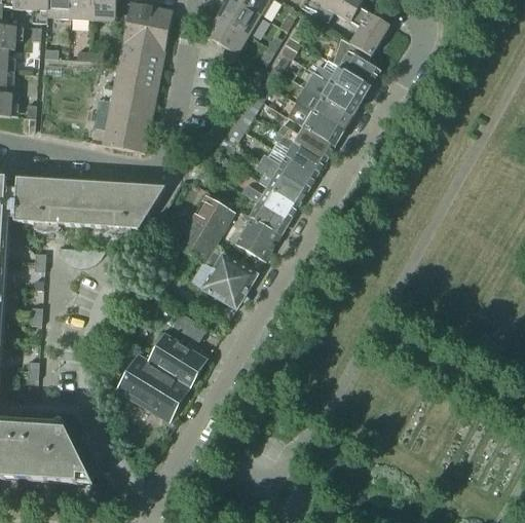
[(0,26),(15,28),(15,27),(1,26),(2,8),(19,9),(20,0),(0,0),(0,26)]
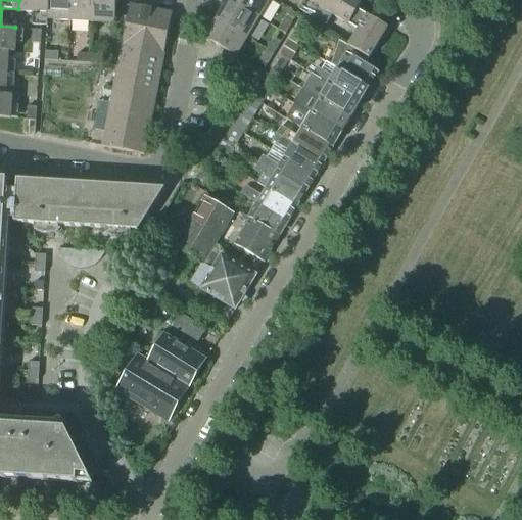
[(19,0),(18,9),(33,10),(32,22),(46,24),(47,17),(69,18),(70,0),(19,0)]
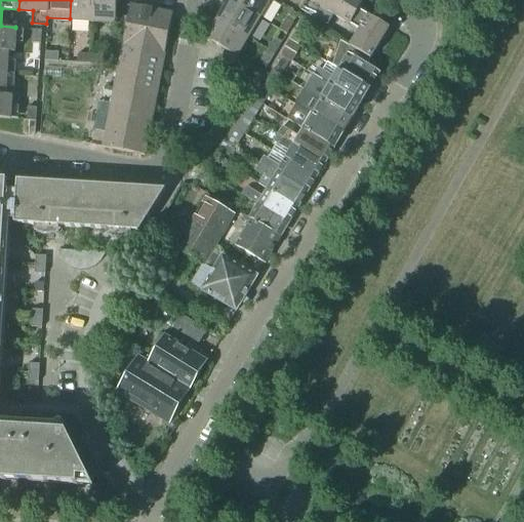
[(71,0),(70,18),(92,21),(93,0),(71,0)]
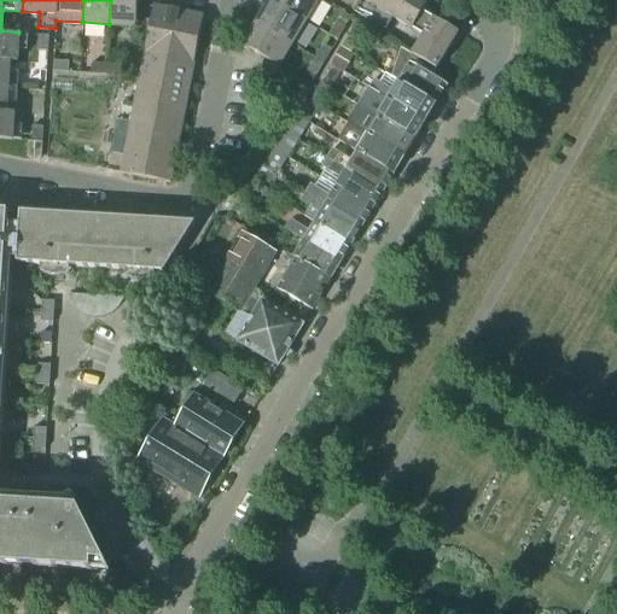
[(110,0),(109,24),(135,25),(137,0),(110,0)]
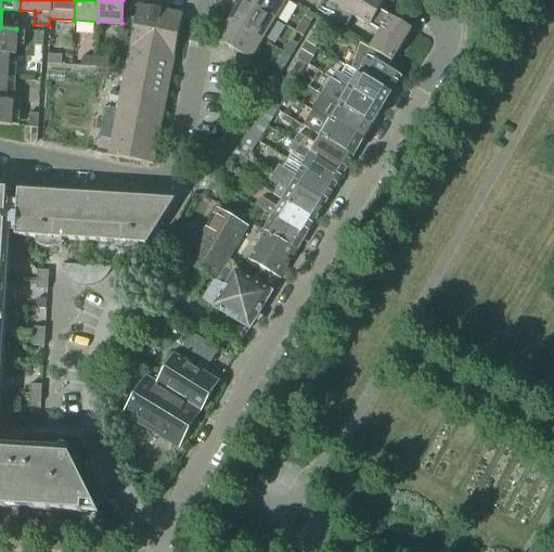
[(262,38),(274,17),(245,0),(241,0),(230,17),(262,38)]
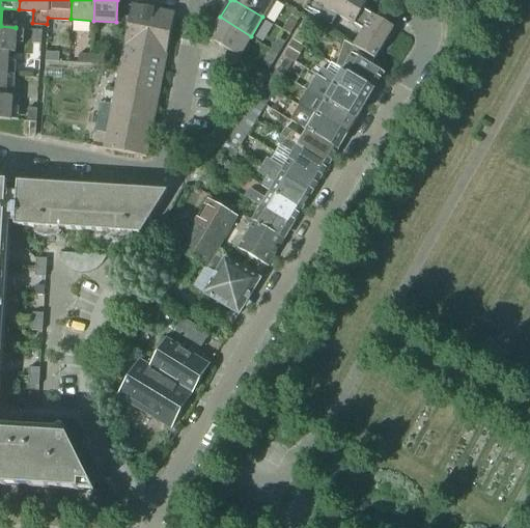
[(234,0),(262,17),(272,0),(234,0)]
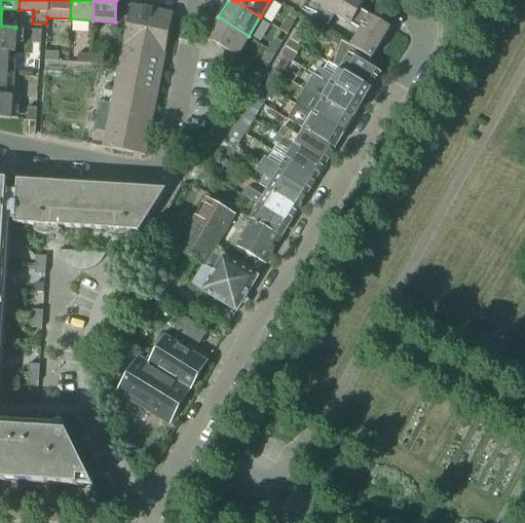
[(334,13),(348,23),(358,7),(360,8),(363,3),(358,0),(306,0),(301,8),(309,12),(327,24),(334,13)]
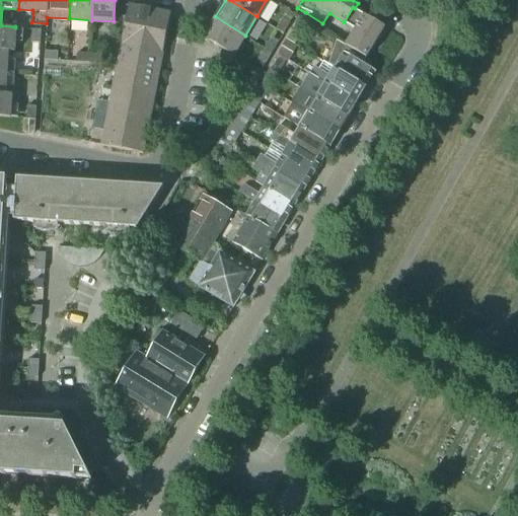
[(129,3),(113,85),(103,84),(102,92),(111,93),(101,143),(143,151),(170,11),(150,7),(148,8),(147,11),(140,10),(141,5),(129,3)]
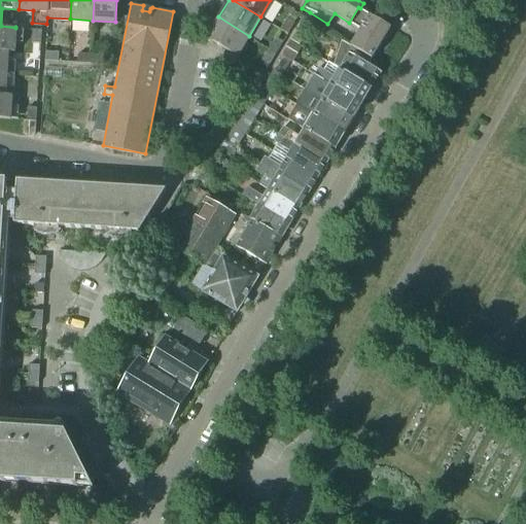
[(358,7),(349,23),(360,29),(351,45),(372,58),(390,26),(360,8),(358,7)]
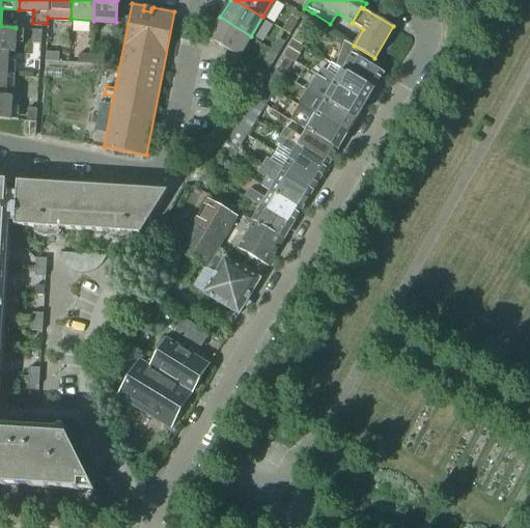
[(239,55),(251,36),(220,17),(207,36),(239,55)]
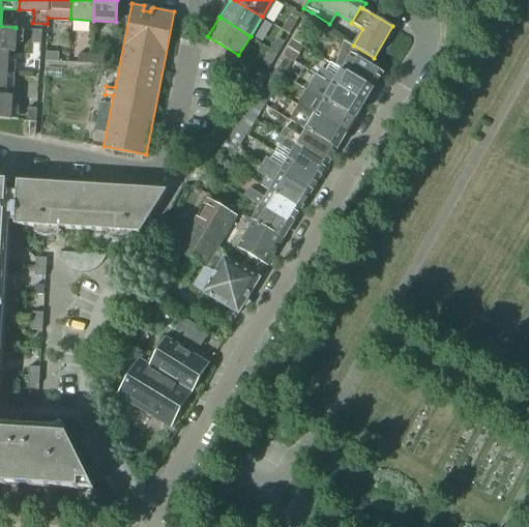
[(281,28),(289,32),(295,21),(288,17),(281,28)]
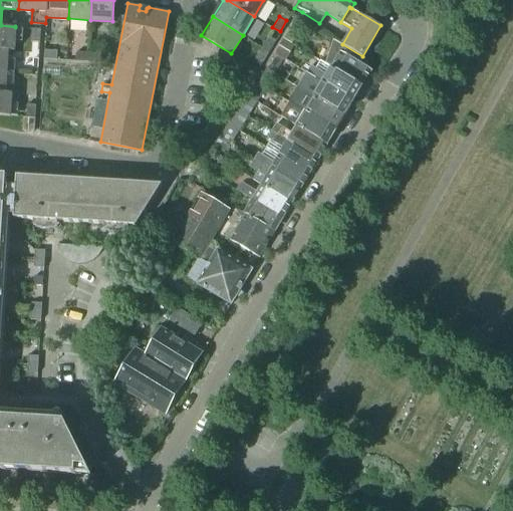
[(292,21),(282,37),(290,42),(300,26),(292,21)]
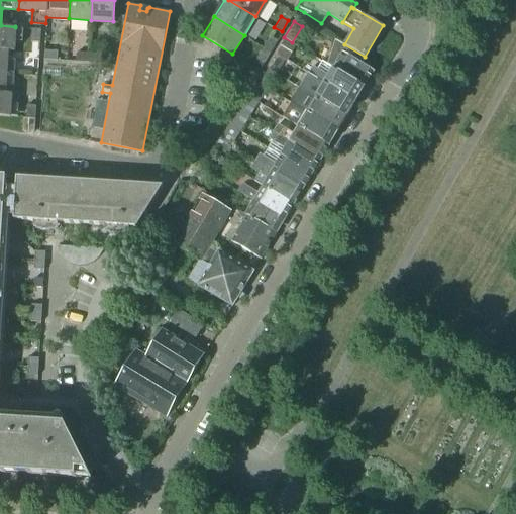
[(0,46),(14,48),(15,27),(0,25),(0,46)]
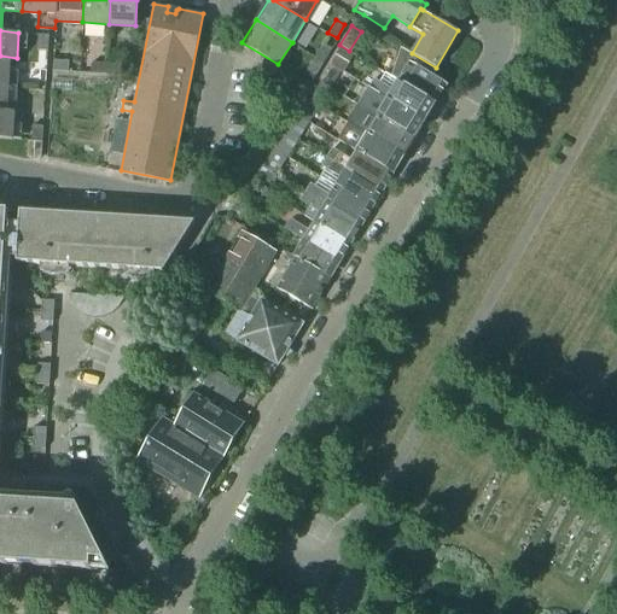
[(36,48),(47,48),(48,34),(38,33),(36,48)]
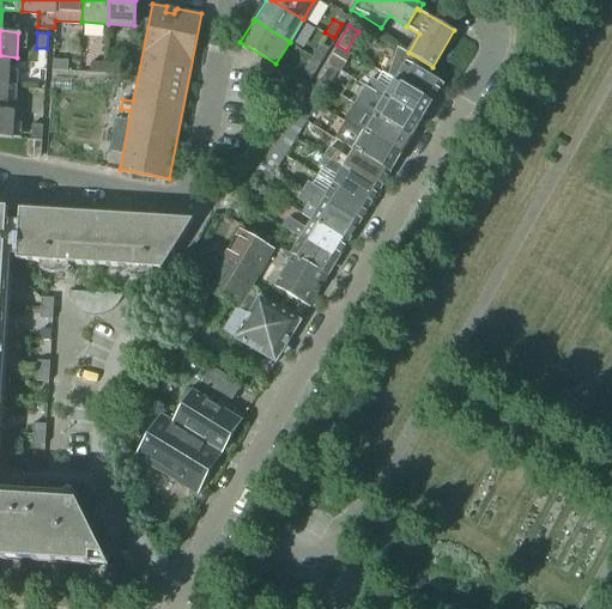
[(311,54),(321,60),(328,47),(320,41),(311,54)]
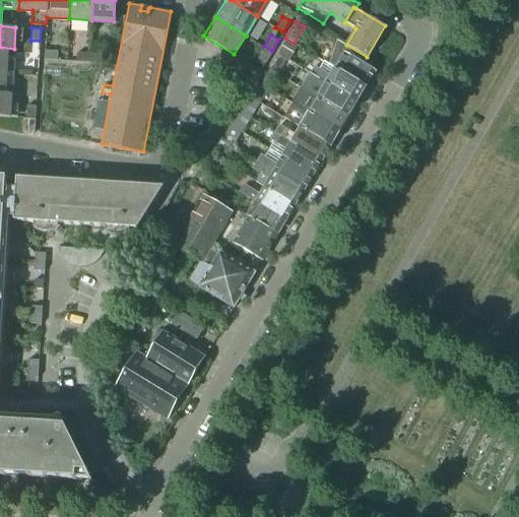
[(277,53),(278,53),(285,57),(288,59),(298,45),(294,43),(285,38),(277,53)]
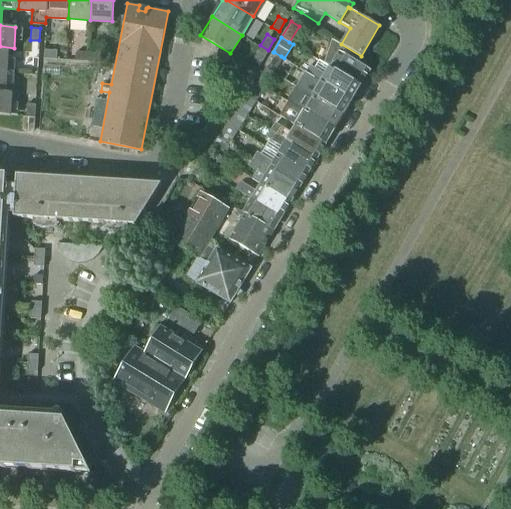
[(331,38),(323,62),(329,66),(360,84),(369,68),(357,61),(361,56),(341,44),(331,38)]
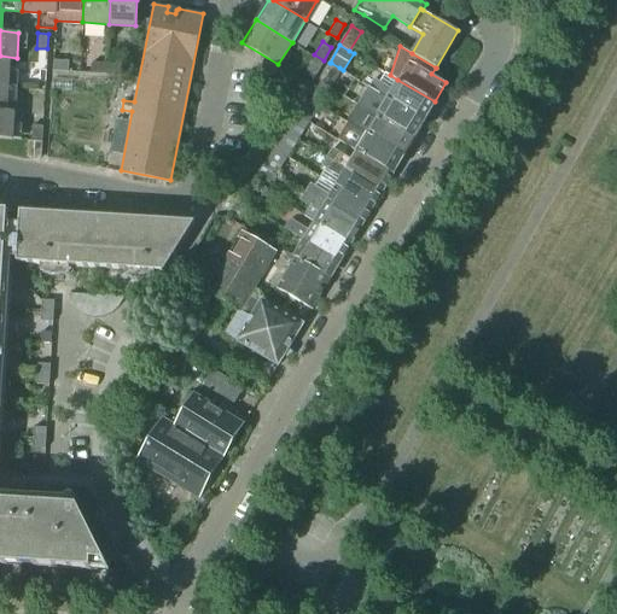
[(324,60),(314,54),(307,68),(301,77),(309,83),(324,60)]
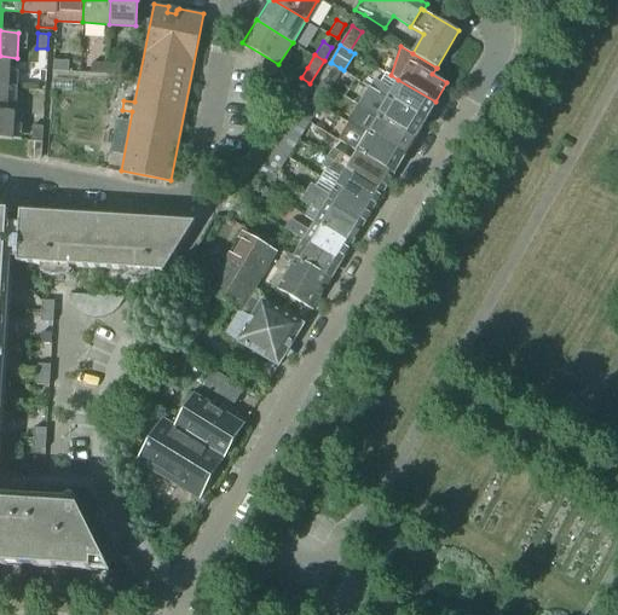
[(0,83),(9,85),(10,59),(17,59),(17,58),(0,56),(0,83)]
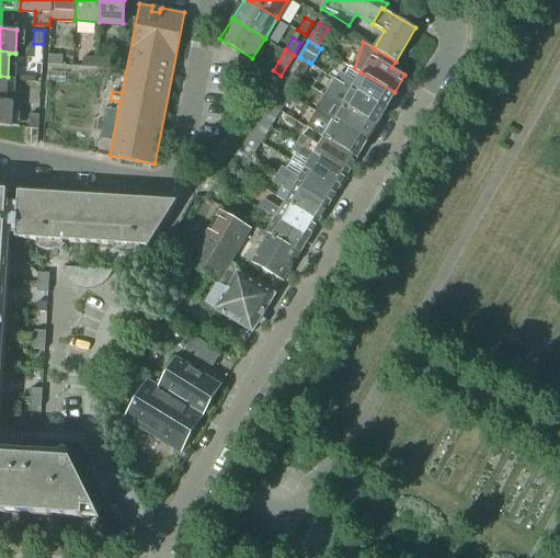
[(48,53),(47,63),(61,64),(63,54),(48,53)]
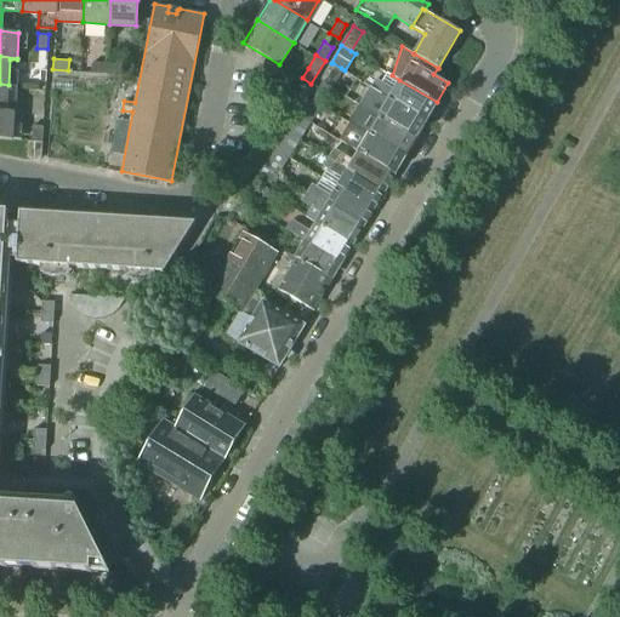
[(90,72),(106,73),(107,62),(91,61),(90,72)]
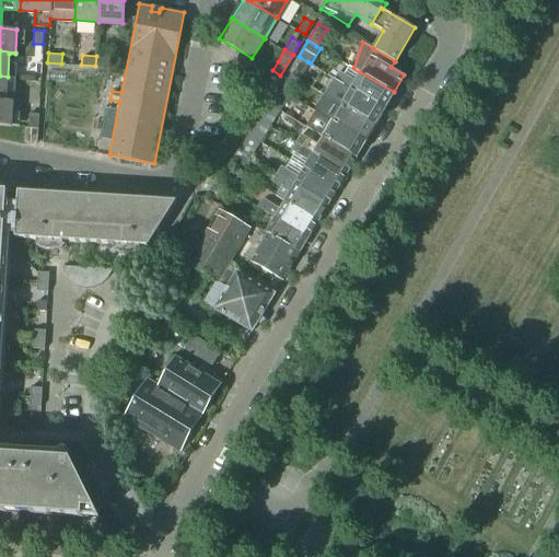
[(96,56),(95,66),(109,67),(111,57),(96,56)]
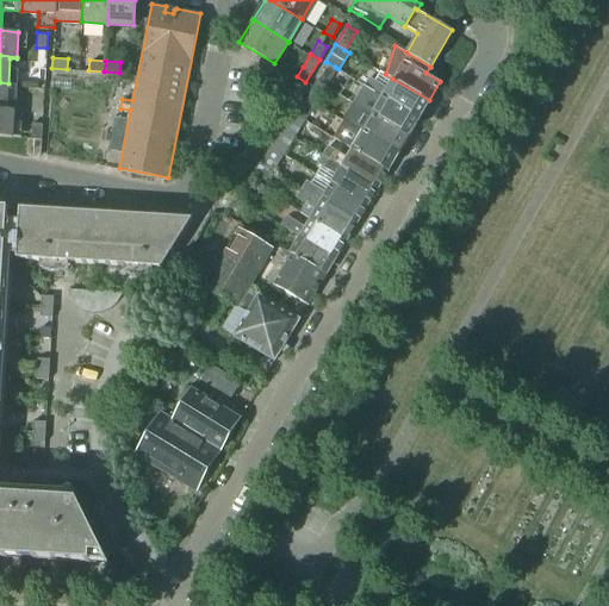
[(327,62),(316,80),(324,85),(335,67),(327,62)]
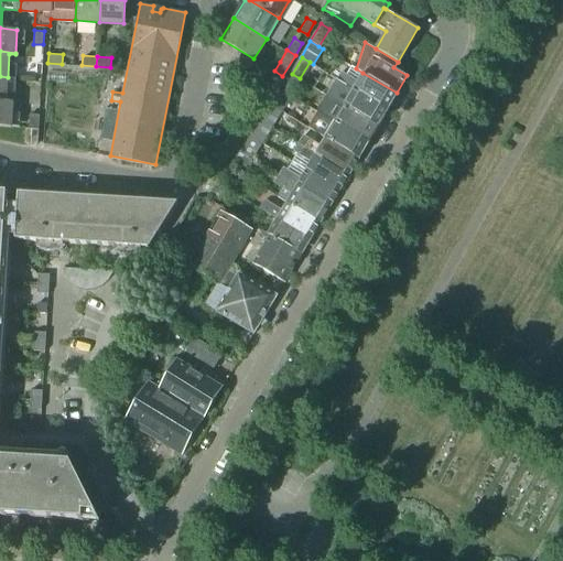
[(340,71),(336,78),(388,108),(397,93),(363,73),(356,68),(350,65),(346,73),(340,71)]
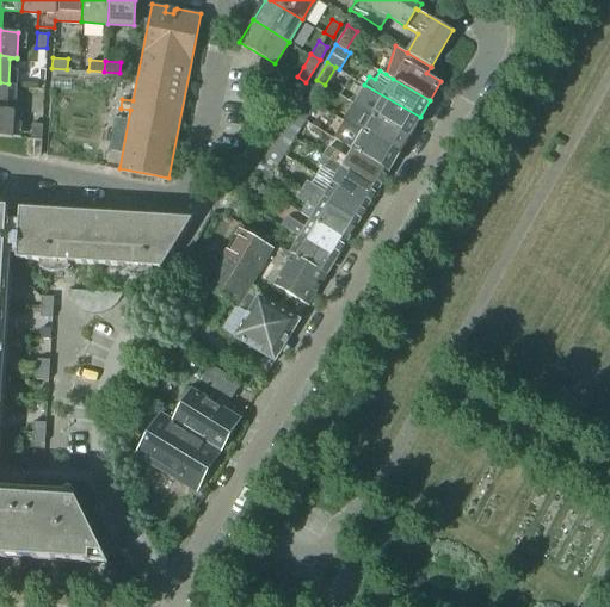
[(316,80),(306,97),(314,101),(325,85),(316,80)]
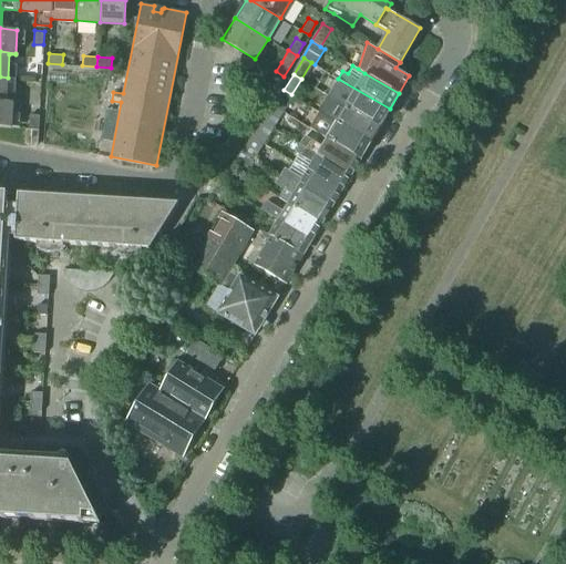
[(0,101),(12,102),(12,101),(6,101),(8,78),(0,77),(0,101)]
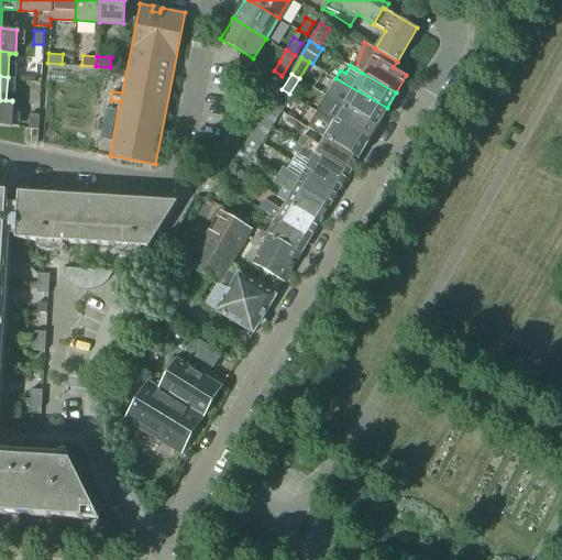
[(331,86),(326,94),(343,105),(377,124),(387,108),(335,78),(331,86)]
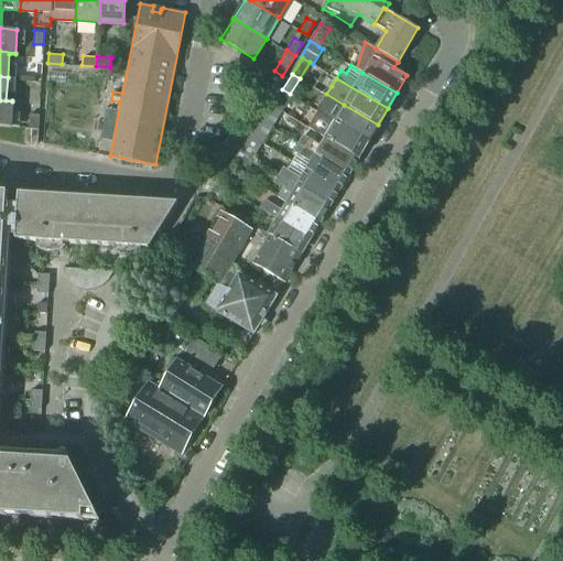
[(281,89),(272,105),(280,109),(290,94),(282,89),(282,90),(281,89)]
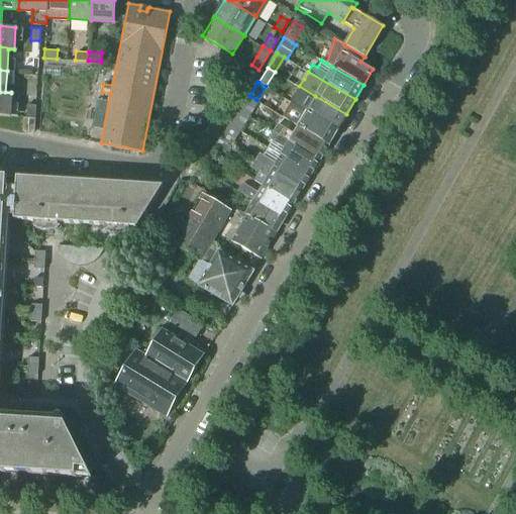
[(299,86),(291,101),(337,129),(346,114),(315,96),(299,86)]
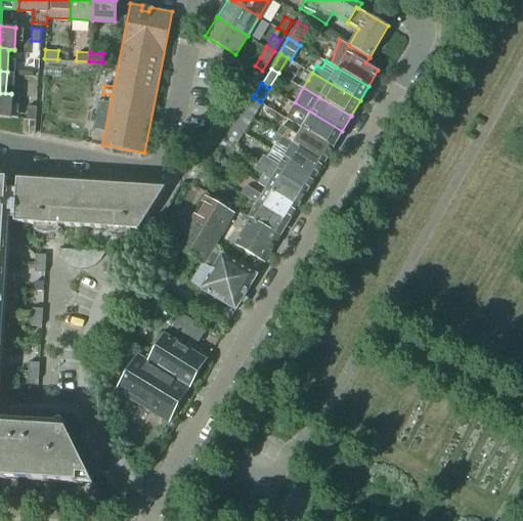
[(11,94),(0,93),(0,116),(10,117),(11,94)]
